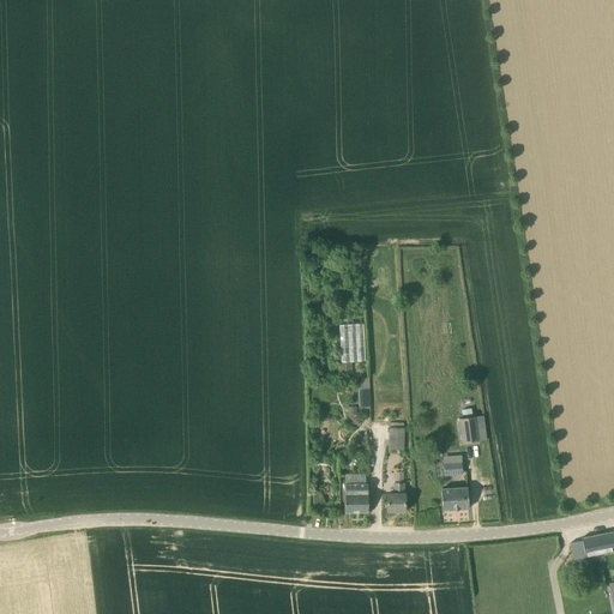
[(363,324),(339,325),(342,361),(366,360),(363,324)]
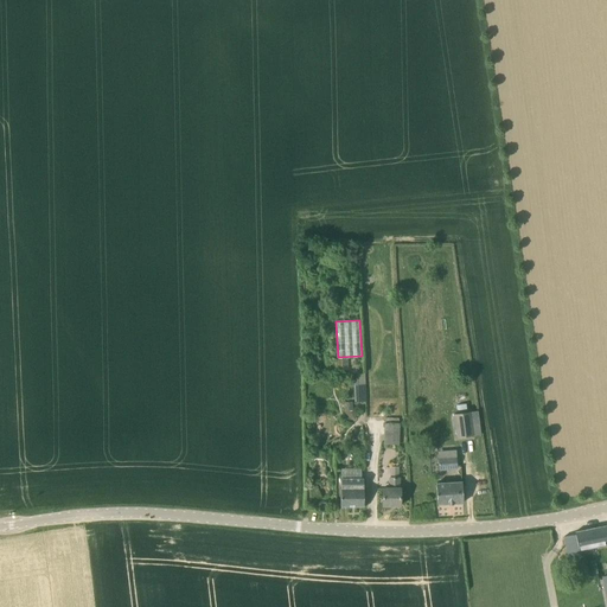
[(366,402),(365,372),(355,372),(356,402),(366,402)]
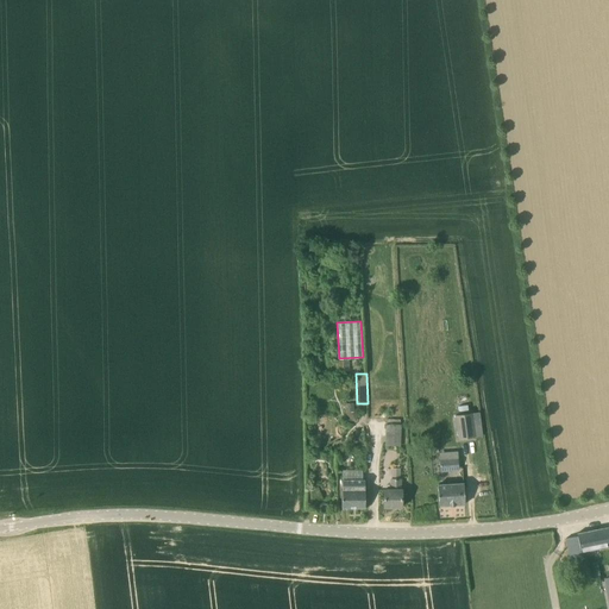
[(476,437),(472,413),(456,415),(459,439),(476,437)]
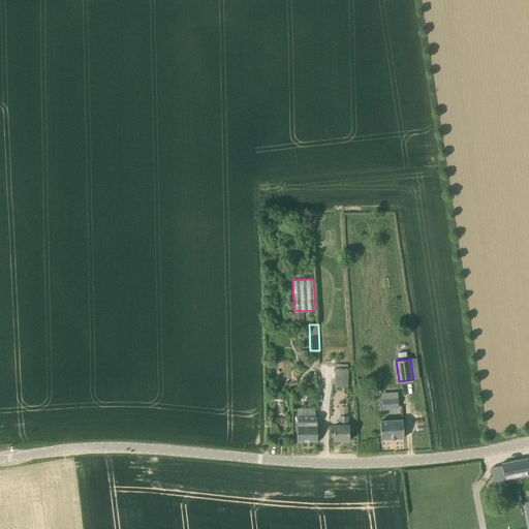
[(348,370),(347,370),(347,365),(337,365),(336,369),(335,369),(334,387),(348,389),(348,370)]
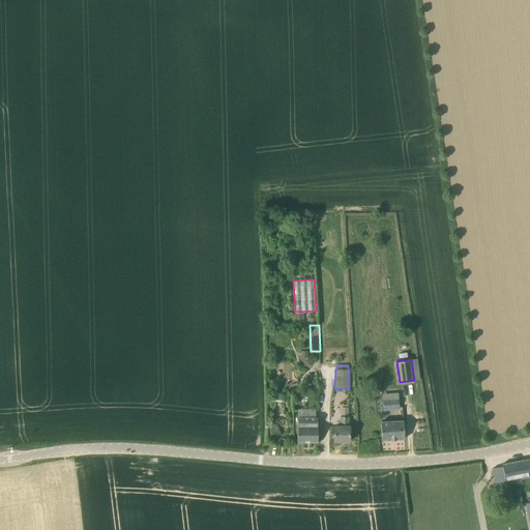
[(399,400),(382,400),(383,410),(400,409),(399,400)]
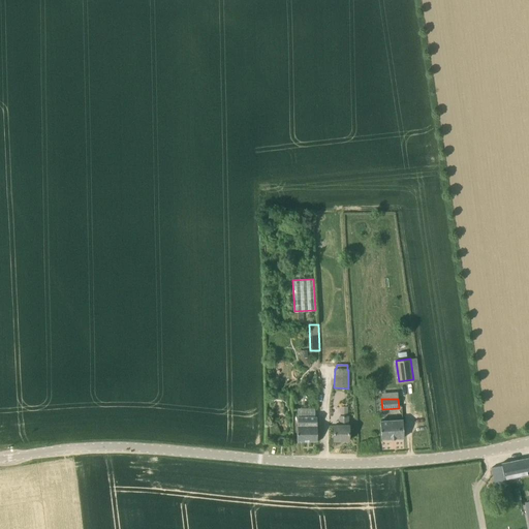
[(347,426),(347,416),(340,416),(340,426),(334,426),(334,440),(349,440),(349,426),(347,426)]
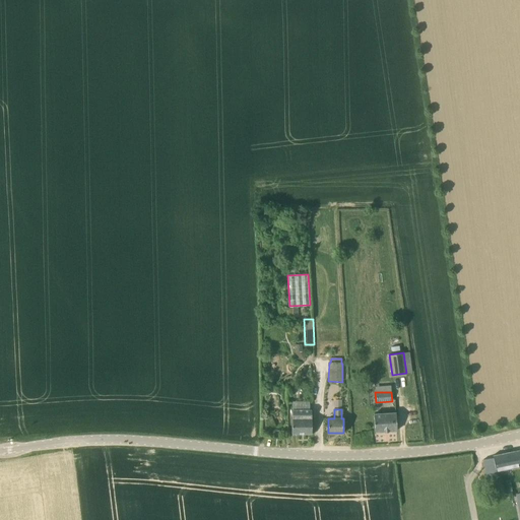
[(312,410),(309,410),(293,410),(293,418),(291,418),(293,434),(312,434),(312,418),(312,410)]
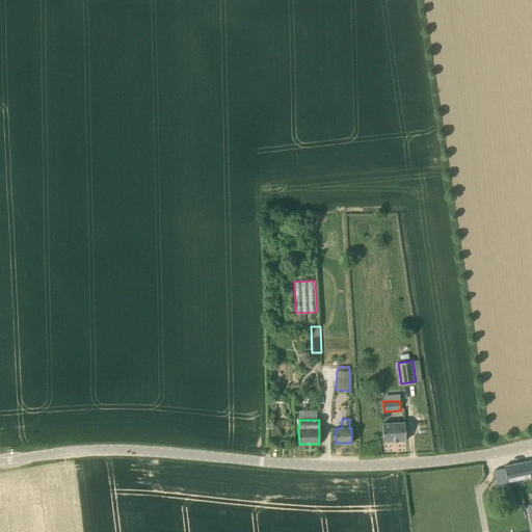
[(405,422),(382,424),(383,442),(406,441),(405,422)]
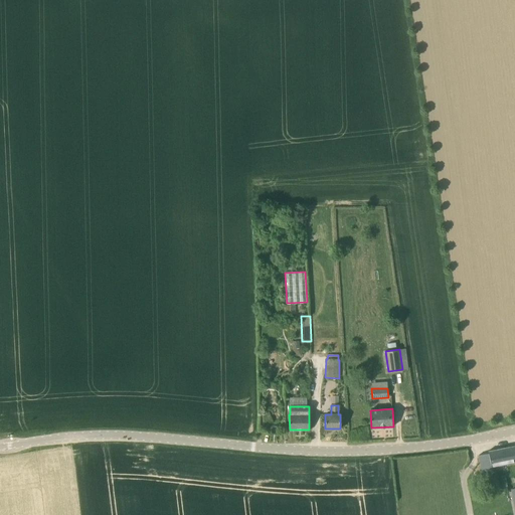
[(514,446),(480,453),(484,472),(495,470),(495,467),(514,462),(514,446)]
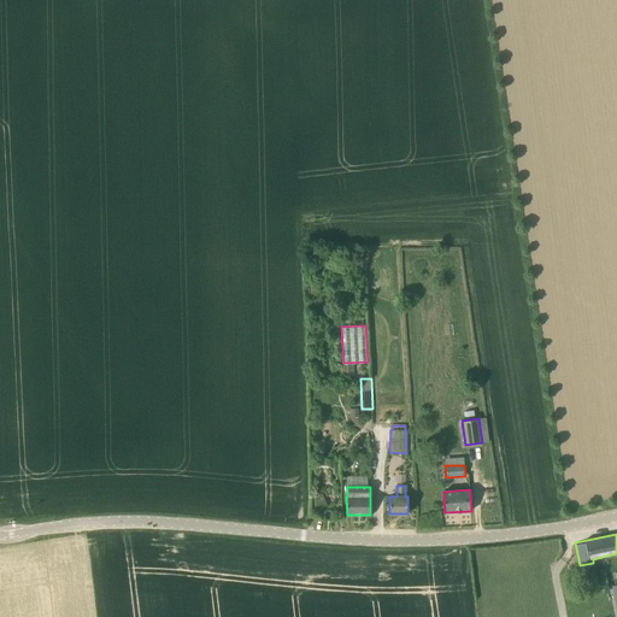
All buildings are outlined.
